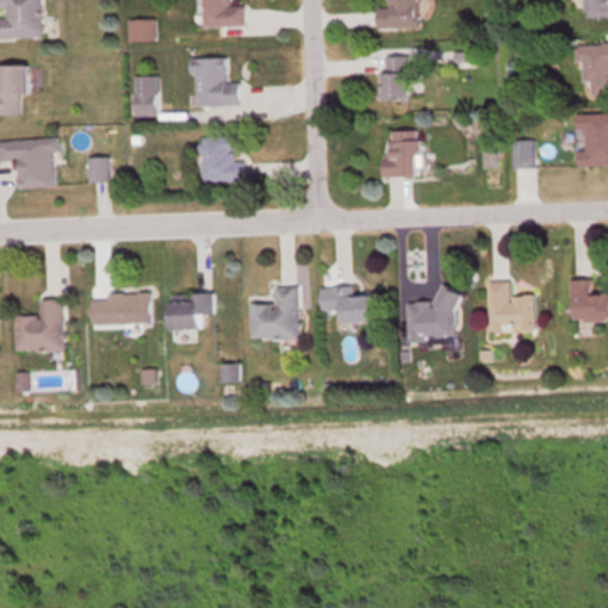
[(0,38),(42,38),(41,0),(0,0),(0,38)]
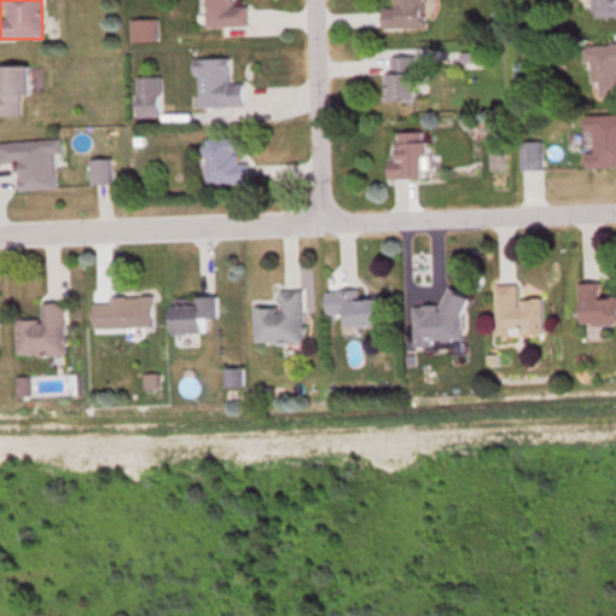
[(231,0),(197,0),(198,27),(247,27),(247,6),(232,6),(231,0)]
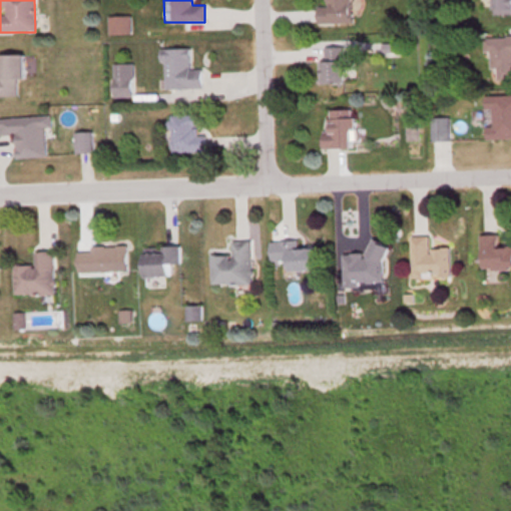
[(317,24),(350,23),(349,0),(326,0),(327,7),(316,7),(317,24)]
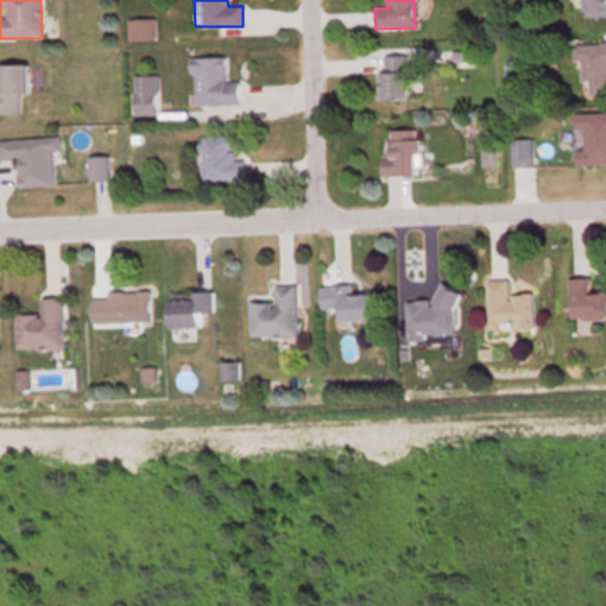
[(605,0),(581,0),(582,17),(605,17),(605,0)]
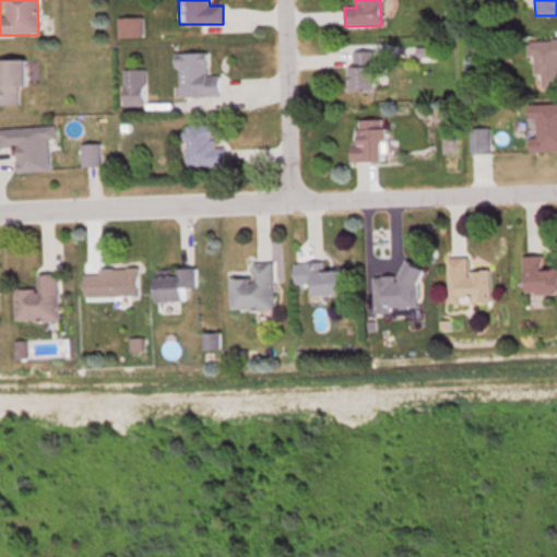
[(117,38),(141,38),(141,18),(117,18),(117,38)]
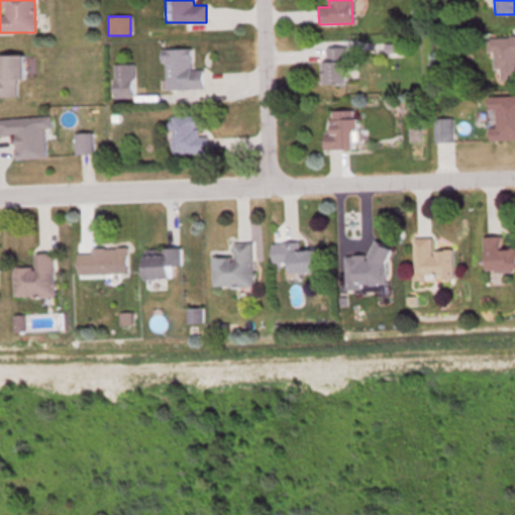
[(514,36),(489,38),(492,72),(499,71),(500,81),(514,80),(514,36)]
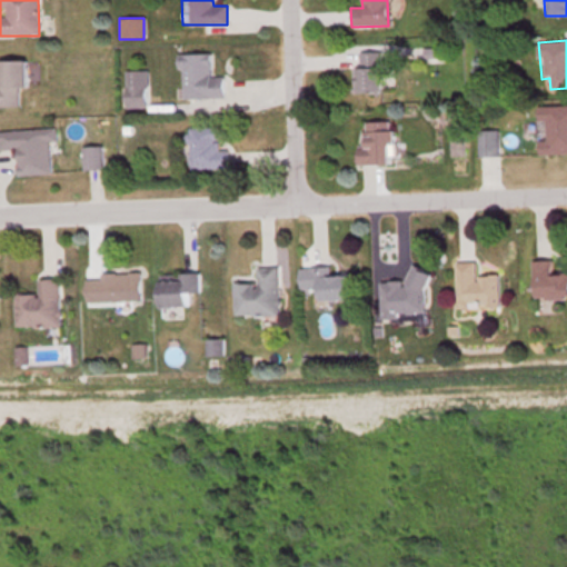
[(380,52),(354,52),(354,93),(380,93),(380,52)]
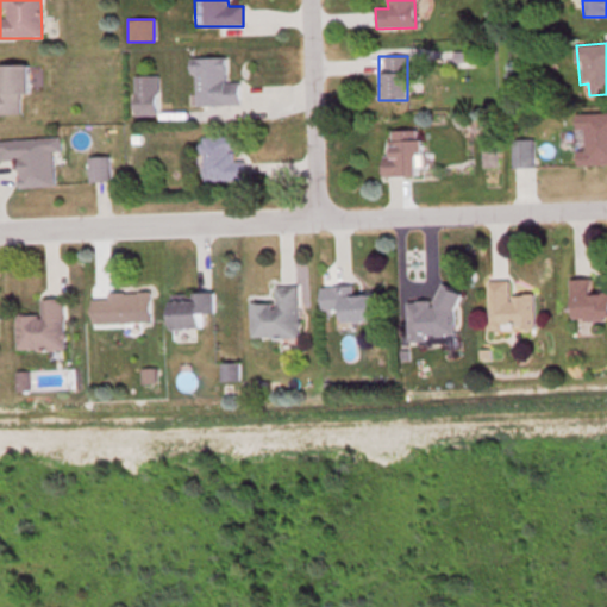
[(239,82),(226,82),(225,58),(192,58),(193,106),(241,105),(239,82)]
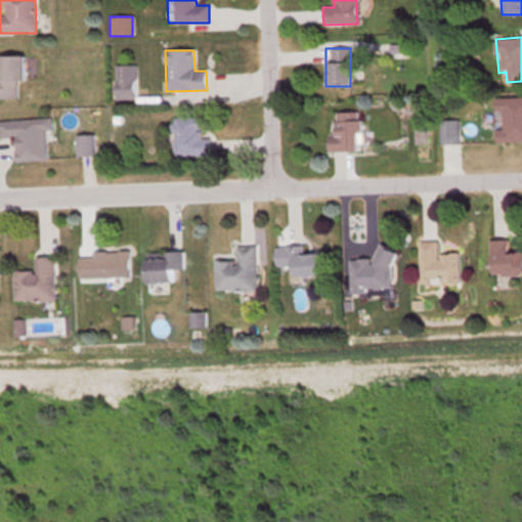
[(0,97),(15,98),(15,81),(23,81),(23,56),(0,55),(0,97)]
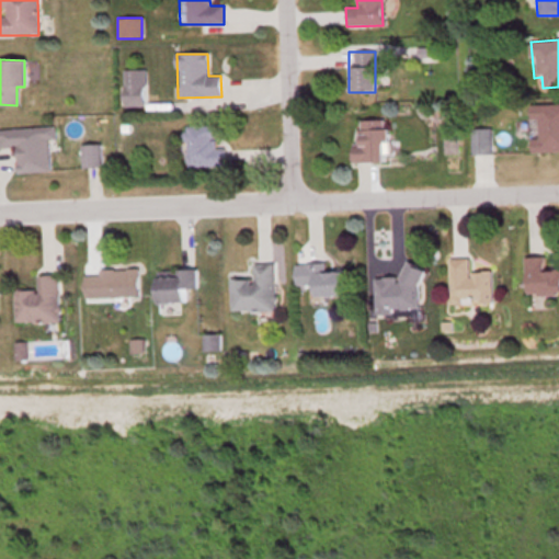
[(145,70),(121,70),(121,106),(145,106),(145,70)]
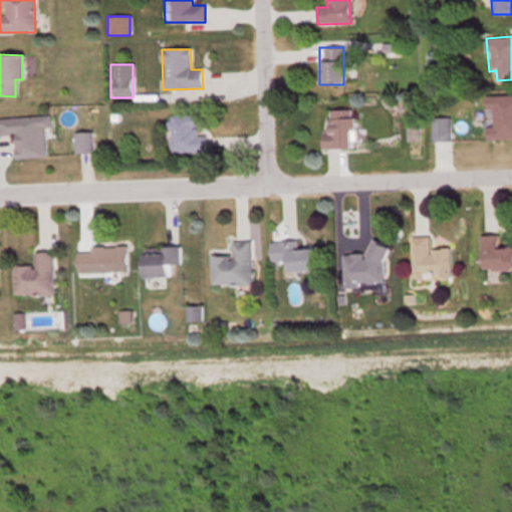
[(485,140),(511,139),(511,95),(485,96),(485,112),(492,112),(492,126),(485,126),(485,140)]
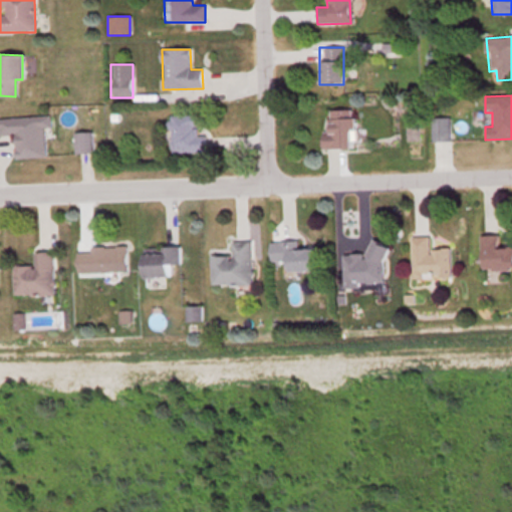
[(354,109),(322,109),(322,150),(354,150),(354,109)]
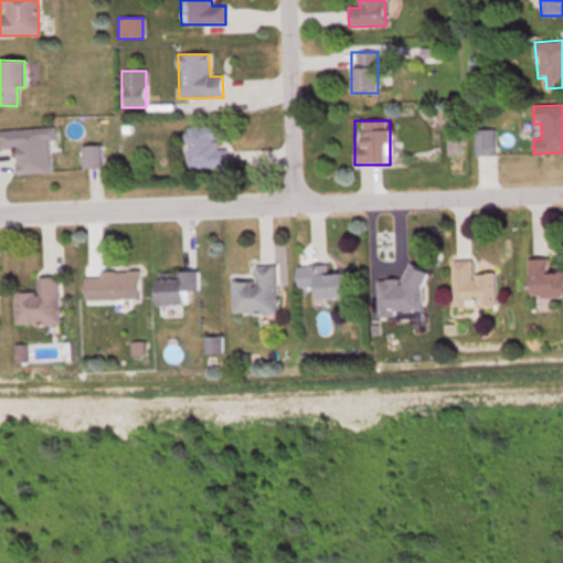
[(16,174),(49,173),(48,140),(54,140),(54,127),(0,129),(0,149),(16,149),(16,174)]
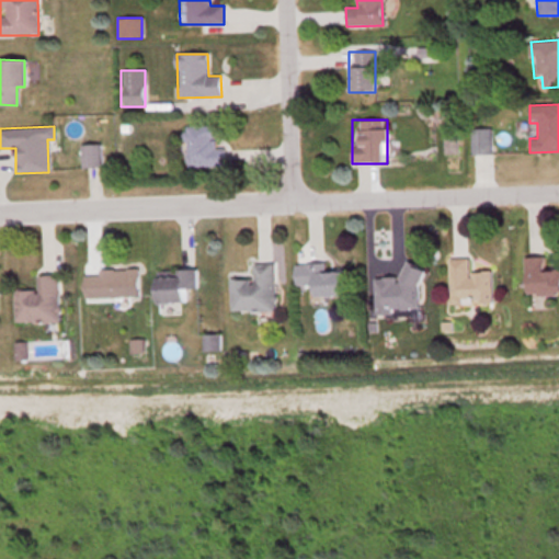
[(184,167),(224,167),(224,148),(214,148),(214,126),(184,126),(184,167)]
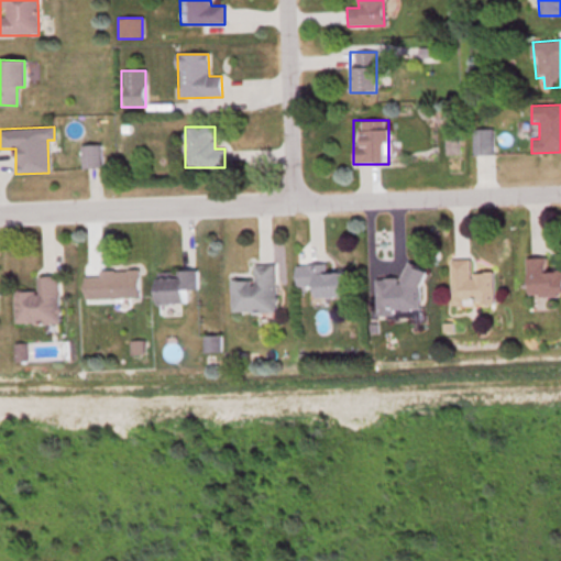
[(81,167),(98,167),(98,146),(81,146),(81,167)]
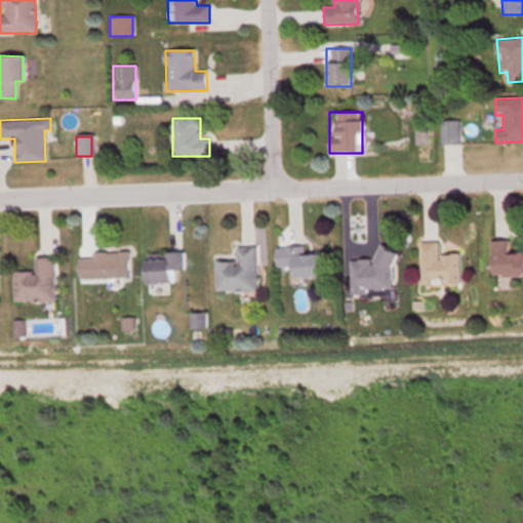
[(522,252),(509,253),(509,241),(490,241),(491,277),(522,276),(522,252)]
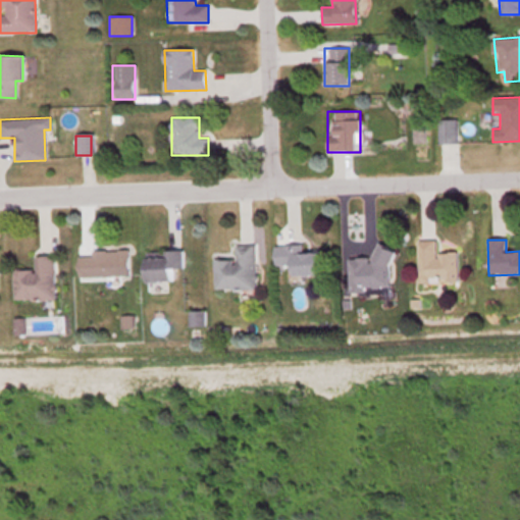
[(417,242),(418,280),(457,280),(456,253),(435,254),(435,241),(417,242)]
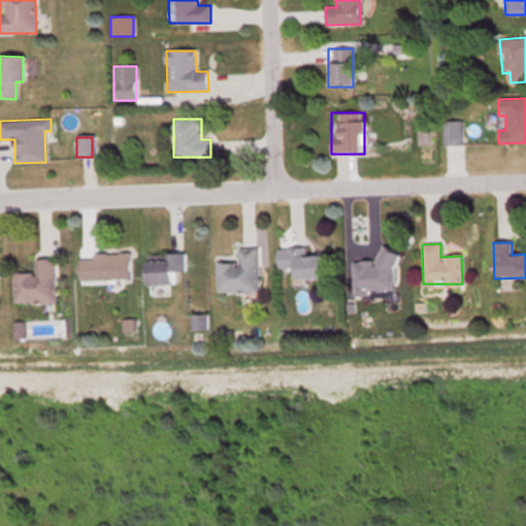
[(324,255),(307,255),(307,248),(290,248),(290,280),(324,280),(324,255)]
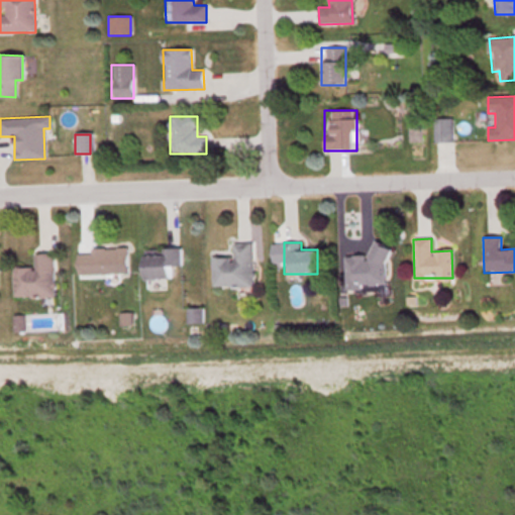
[(252,287),(251,243),(231,243),(231,258),(211,258),(211,288),(252,287)]
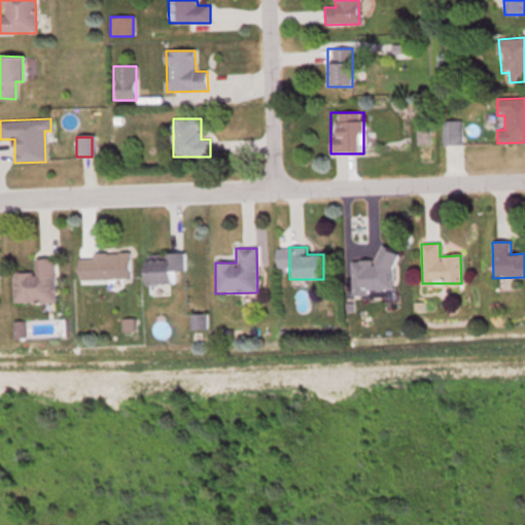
[(351,261),(350,296),(366,296),(366,291),(393,291),(393,250),(377,250),(377,261),(351,261)]
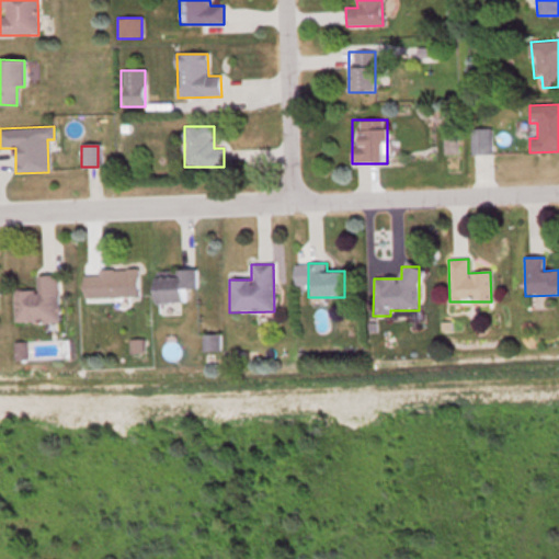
[(179,315),(178,301),(186,301),(185,291),(195,291),(195,271),(153,272),(153,306),(163,306),(163,315),(179,315)]
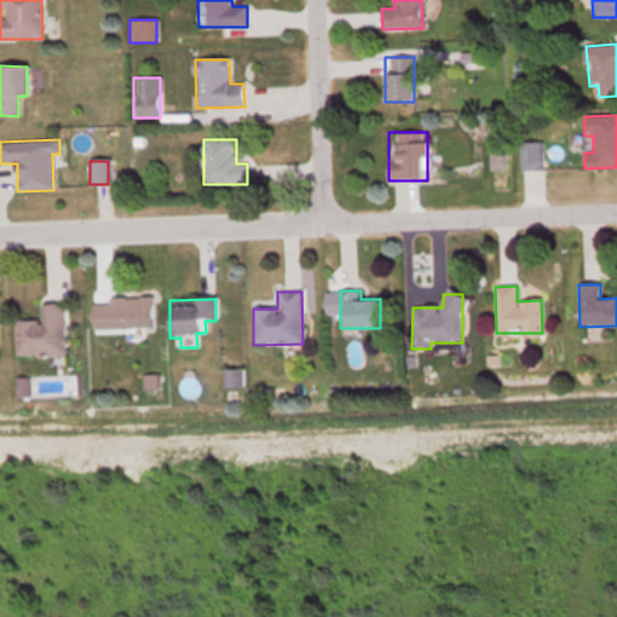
[(153,300),(91,300),(91,330),(153,330),(153,300)]
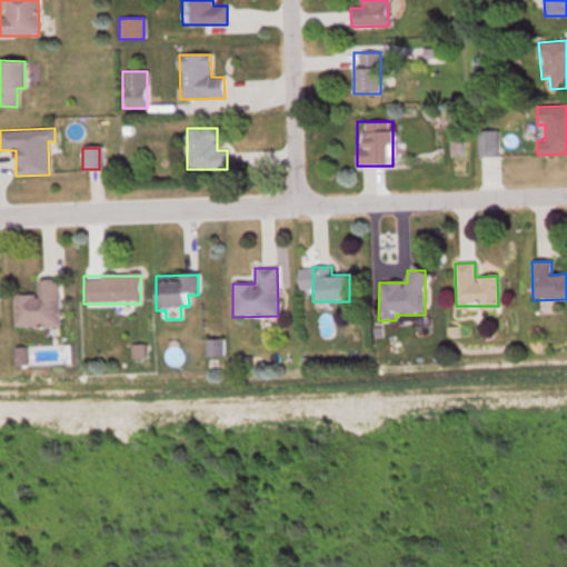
[(13,296),(13,328),(59,328),(58,280),(37,280),(37,296),(13,296)]
